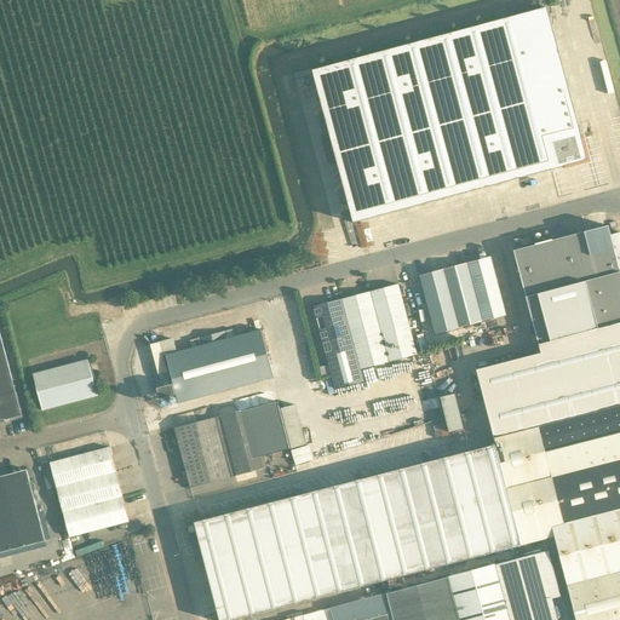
[(546,9),(313,72),(352,223),(587,161),(546,9)]
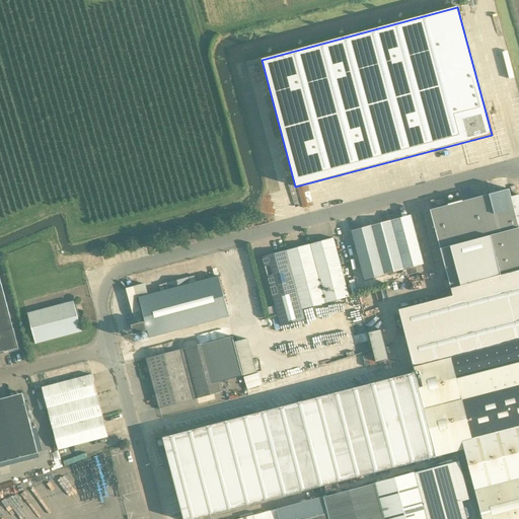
[(509,189),(430,210),(450,288),(518,270),(518,194),(511,197),(509,189)]
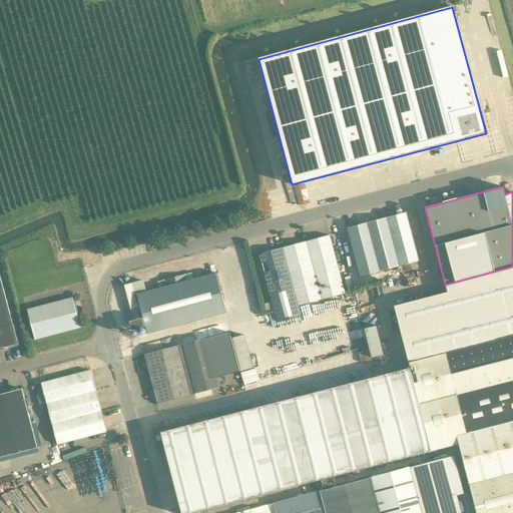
[(406,212),(373,221),(386,270),(418,262),(406,212)]
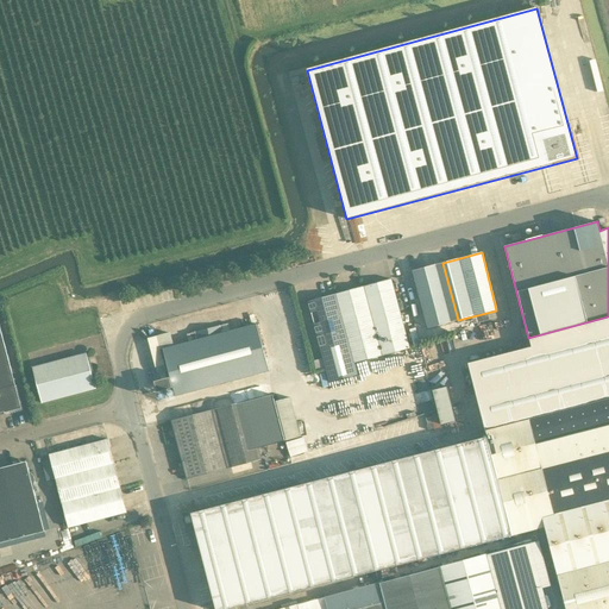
[(458,320),(443,263),(428,267),(443,324),(458,320)]
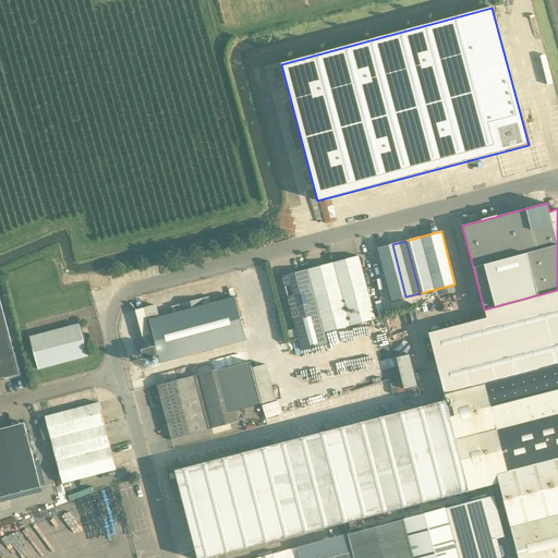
[(405,296),(392,244),(377,249),(391,301),(405,296)]
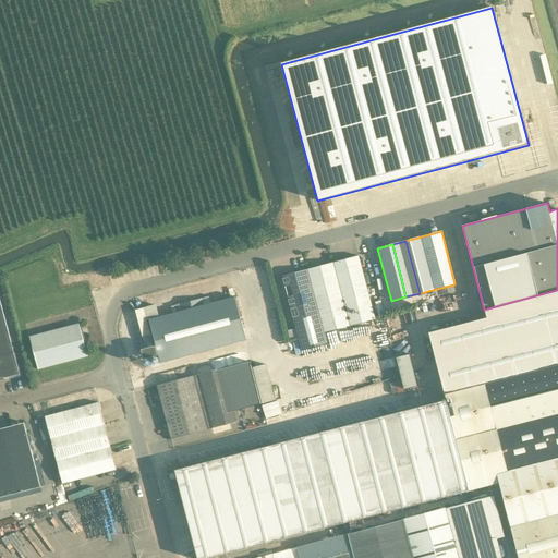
[(331,263),(349,326),(375,319),(358,256),(331,263)]
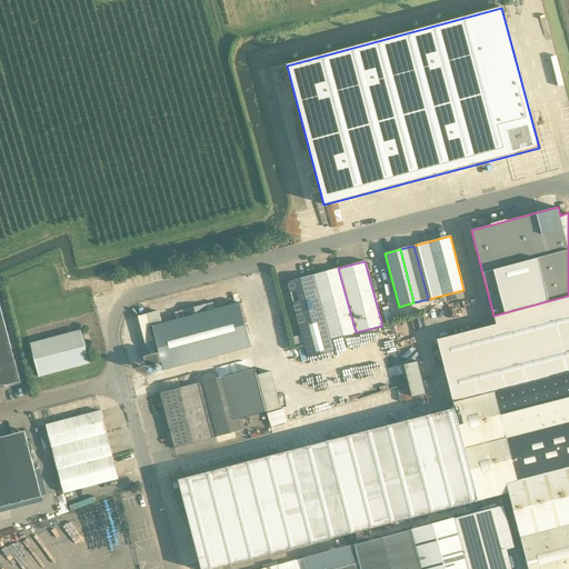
[(329,339),(331,339),(356,332),(338,268),(312,275),(329,339)]
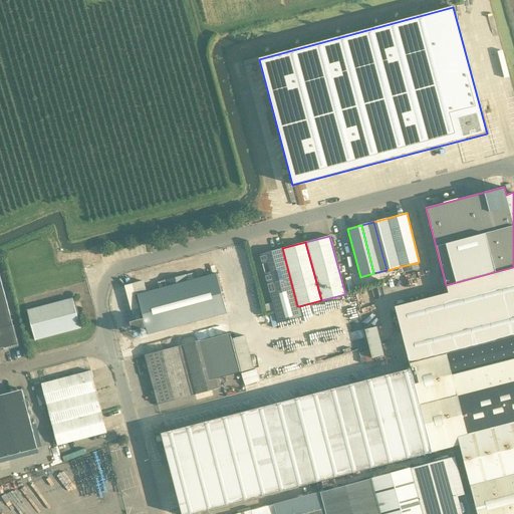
[(301,316),(299,306),(297,306),(282,248),(260,254),(278,322),(301,316)]
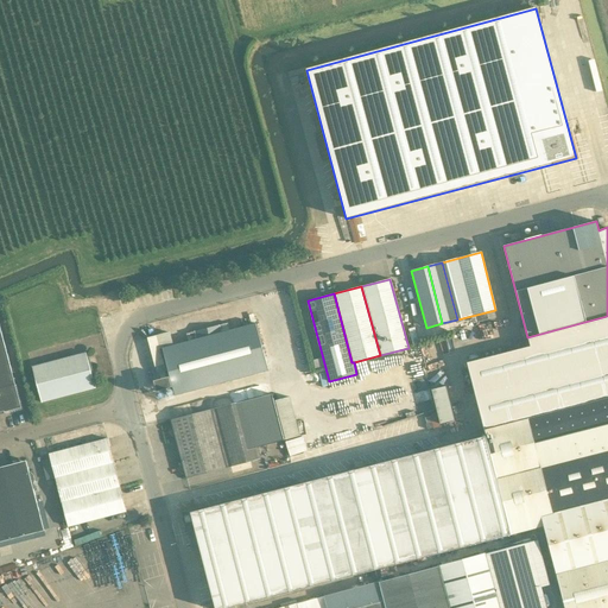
[(492,460),(507,517),(510,524),(597,502),(607,499),(607,316),(527,337),(530,347),(466,363),(483,428),(486,435),(488,441),(487,441),(488,448),(489,448),(492,457),(491,457),(492,460)]
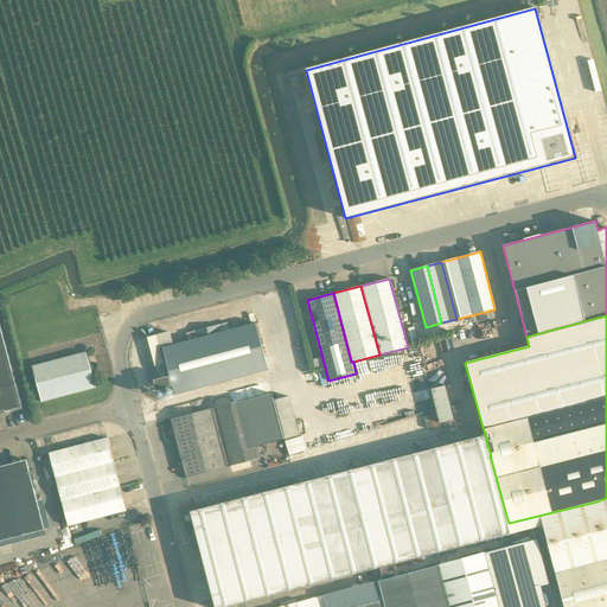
[(193,331),(196,339),(163,347),(174,395),(268,370),(255,323),(221,332),(218,325),(193,331)]
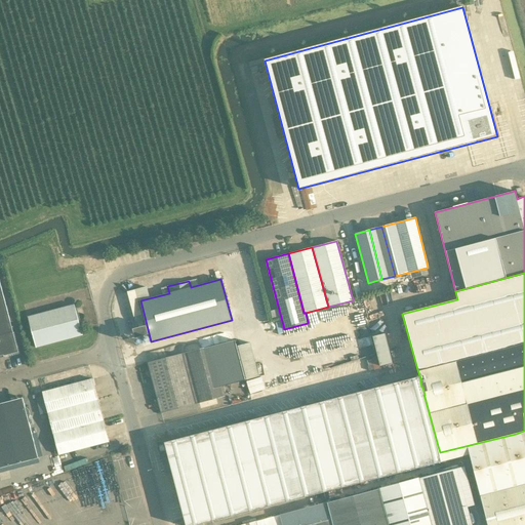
[(0,357),(18,352),(13,332),(0,281),(0,357)]
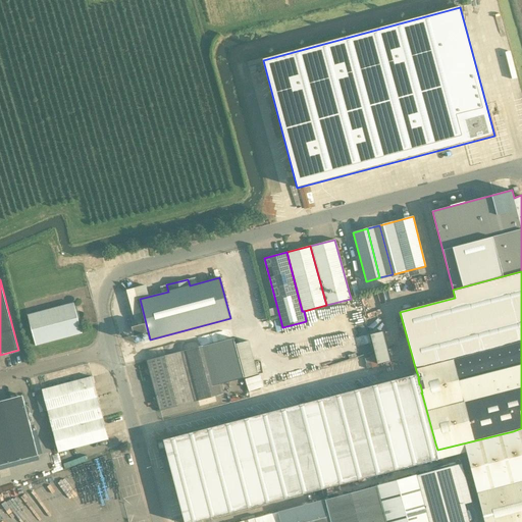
[(28,315),(36,346),(83,333),(74,303),(28,315)]
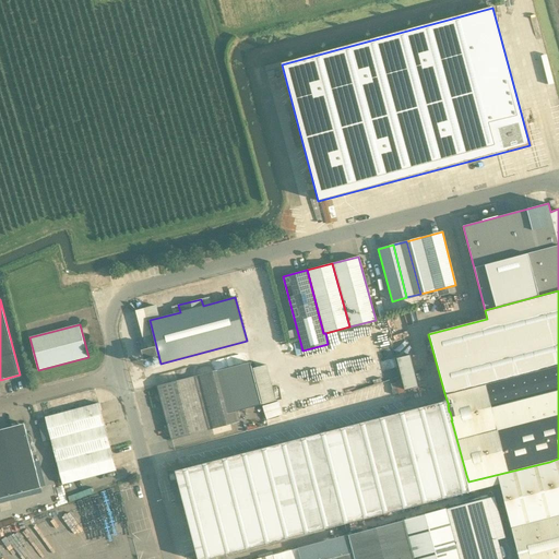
[(140,348),(142,357),(156,354),(154,344),(140,348)]
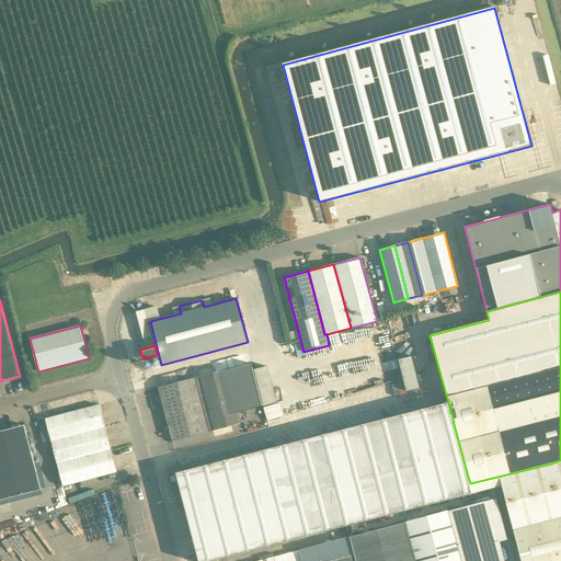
[(419,385),(411,353),(398,356),(405,388),(419,385)]
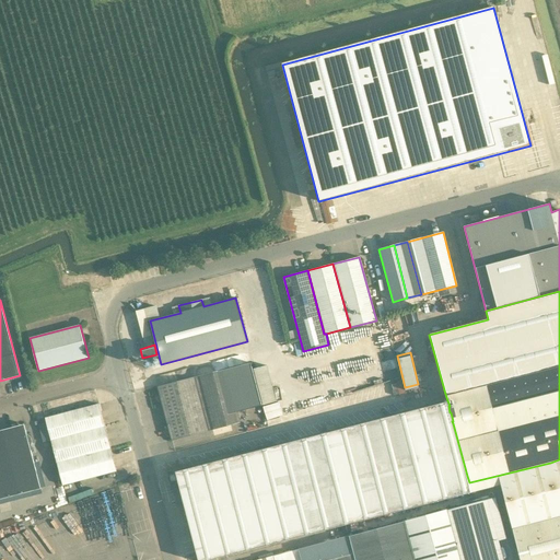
[(241,354),(213,362),(216,369),(243,362),(241,354)]
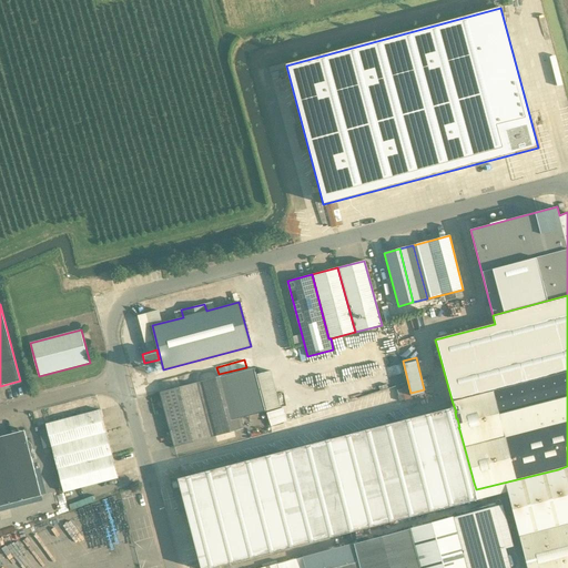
[(174,446),(213,436),(244,428),(242,417),(279,407),(269,371),(255,375),(254,368),(199,383),(160,393),(174,446)]
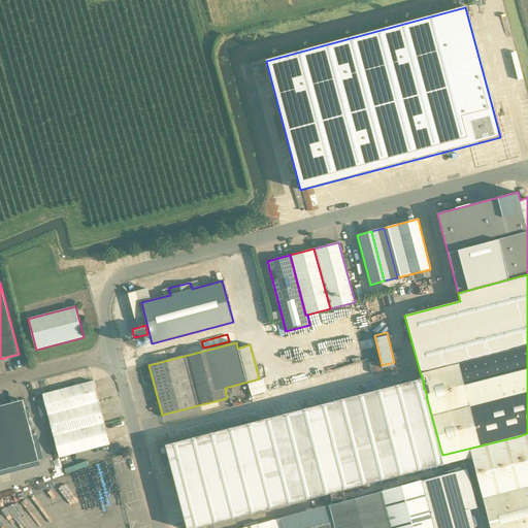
[(340,394),(384,385),(371,362),(366,363),(361,362),(332,368),(348,372),(351,385),(344,384),(342,392),(328,388),(327,391),(324,386),(321,386),(320,376),(307,380),(302,382),(303,386),(307,393),(306,397),(319,400),(327,398),(333,394),(338,393),(340,394)]
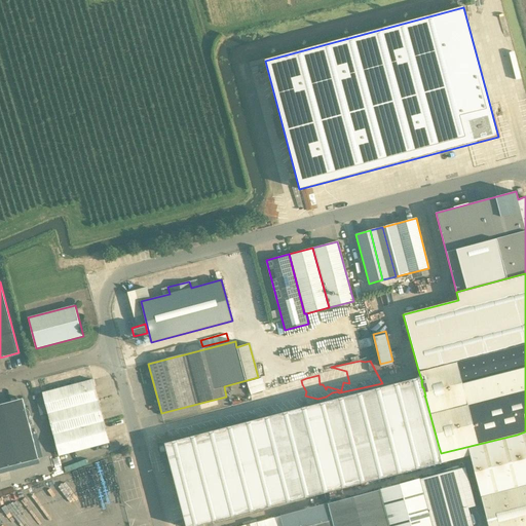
[(187,525),(440,462),(418,376),(162,442),(185,525),(187,525)]
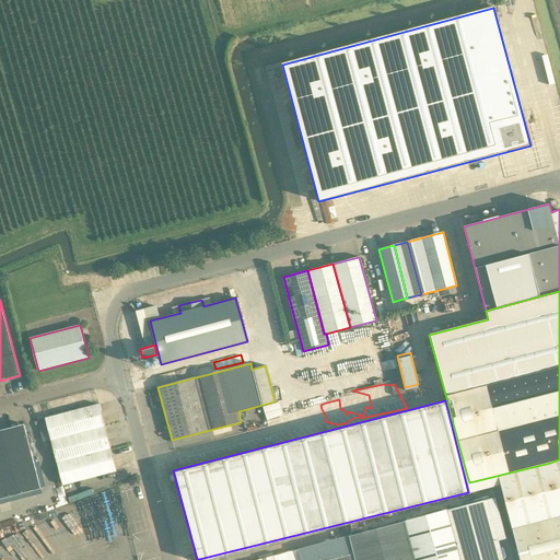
[(45,419),(62,486),(115,471),(98,405),(45,419)]
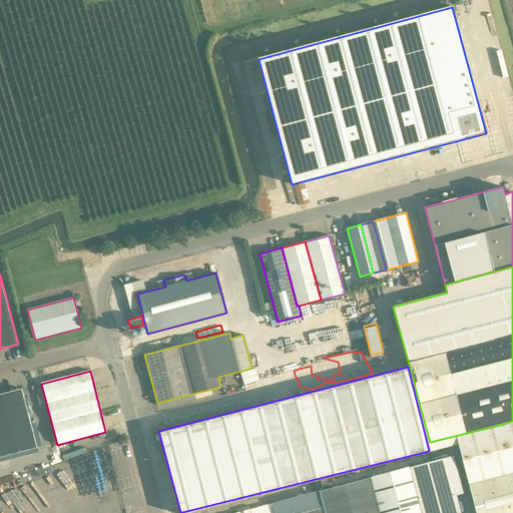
[(263,388),(265,399),(279,396),(277,385),(273,385),(271,379),(258,382),(259,389),(263,388)]
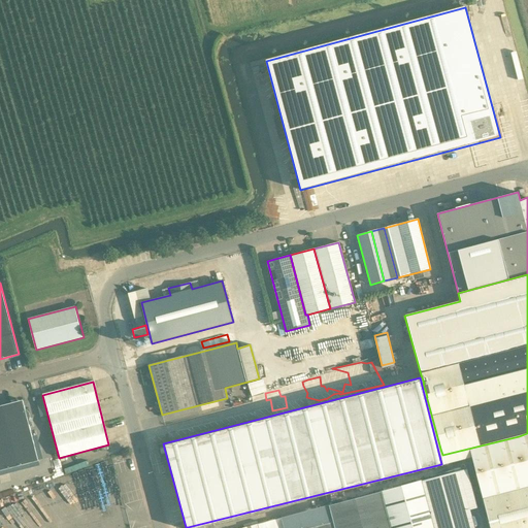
[(0,471),(38,461),(23,400),(0,405),(0,471)]
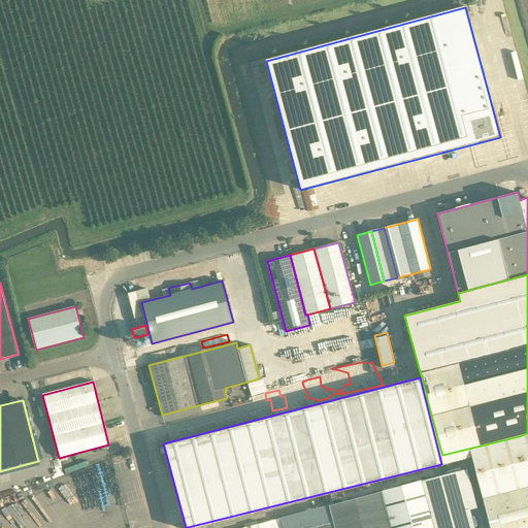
[(527,527),(527,433),(519,436),(442,455),(444,464),(472,457),(490,527),(527,527)]
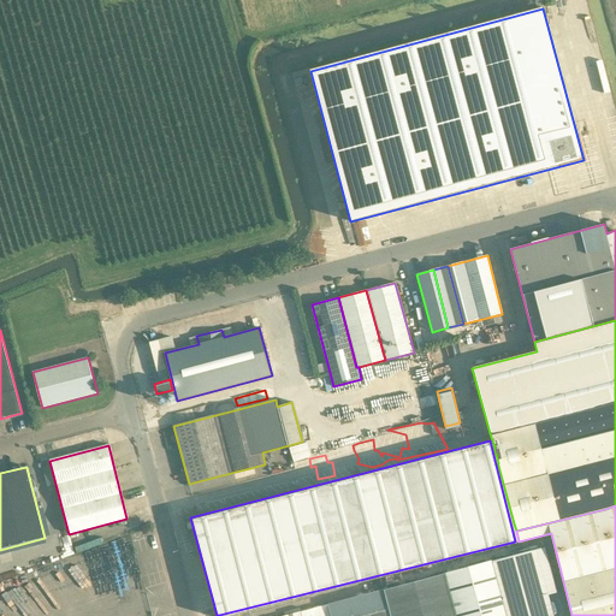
[(554,615),(546,587),(555,586),(544,546),(492,561),(505,615),(554,615)]
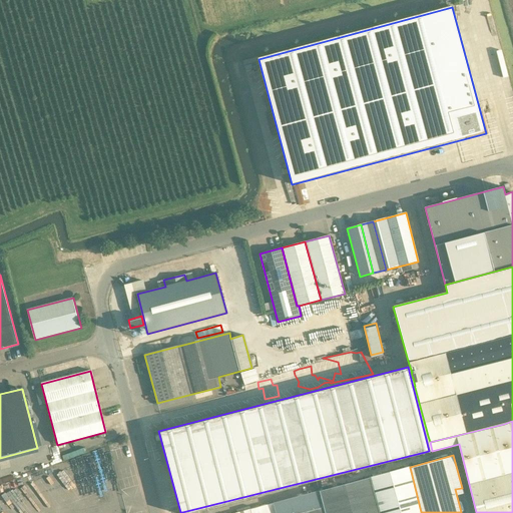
[(68,456),(32,482),(48,503),(79,481),(72,472),(77,468),(68,456)]
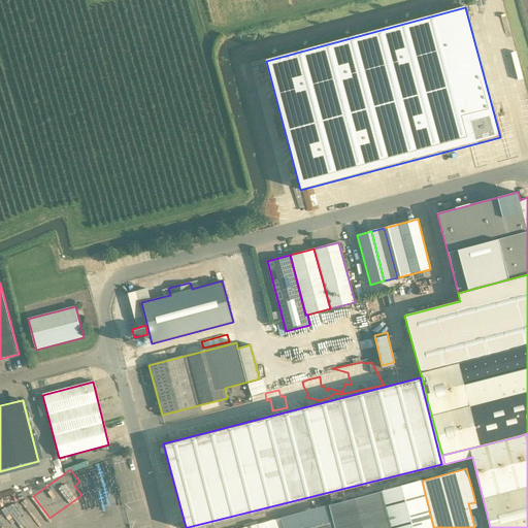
[(433,527),(422,481),(375,493),(385,527),(433,527)]
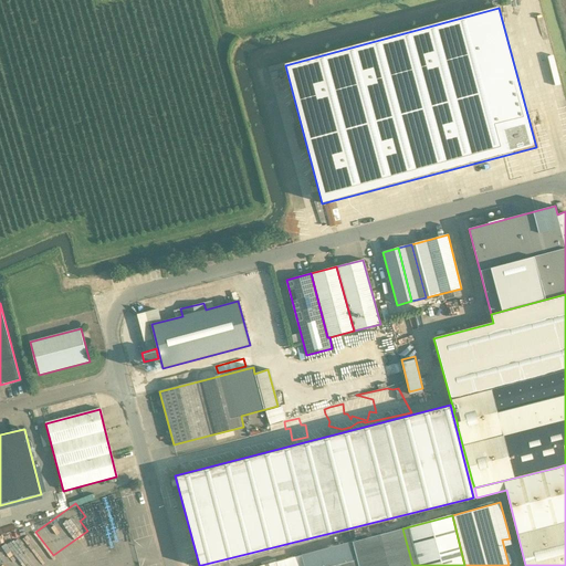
[(412,565),(402,528),(387,532),(352,542),(357,565),(412,565)]
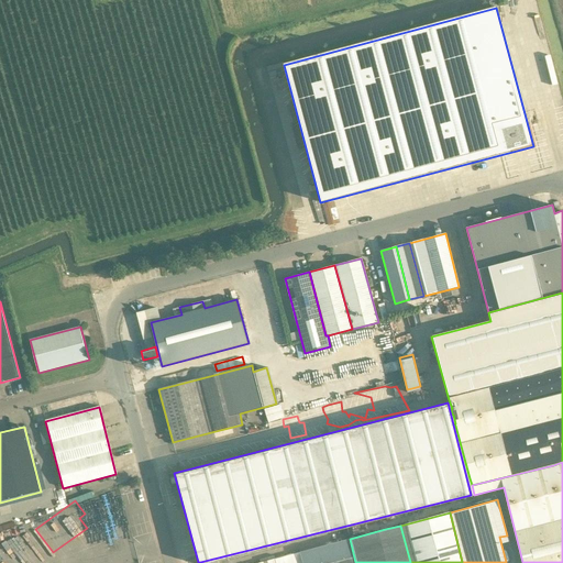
[(333,543),(338,562),(355,562),(350,539),(333,543)]
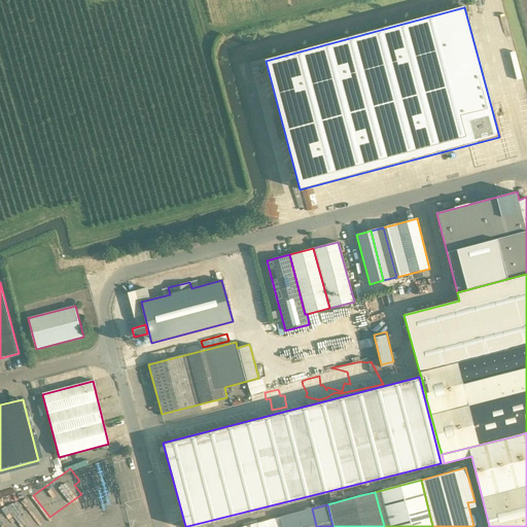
[(281,517),(283,526),(316,526),(312,508),(281,517)]
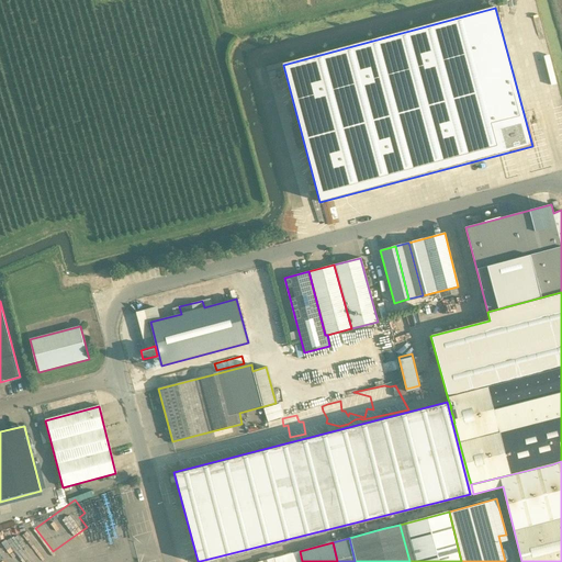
[(273,558),(274,561),(302,561),(300,551),(273,558)]
